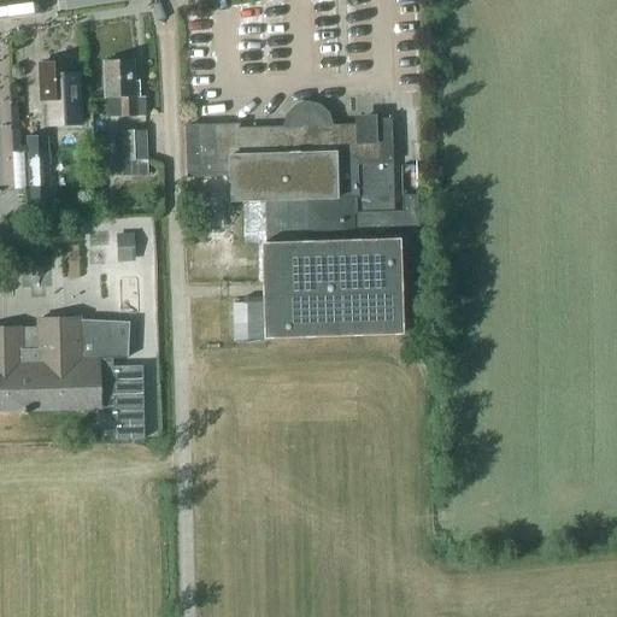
[(105,98),(105,117),(135,117),(135,98),(137,98),(137,82),(134,82),(133,62),(104,62),(105,98)]
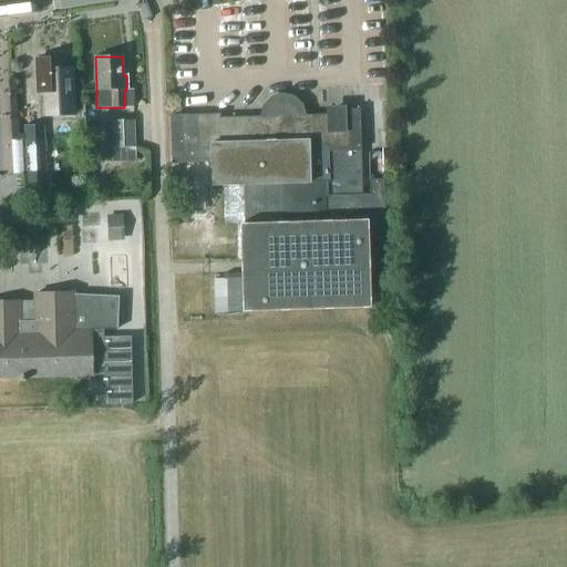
[(37,92),(45,92),(47,115),(73,114),(72,91),(68,91),(66,76),(63,78),(63,58),(35,59),(37,92)]
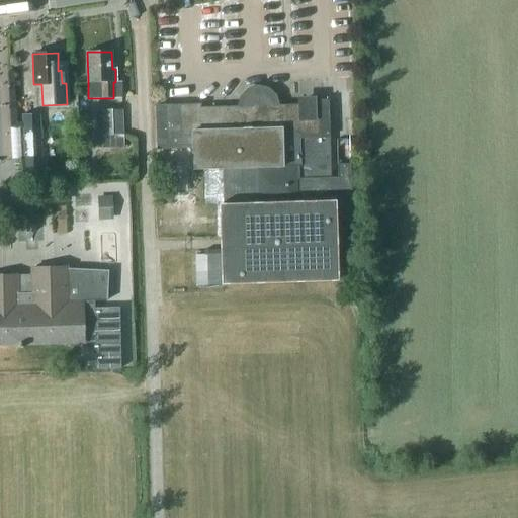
[(199,105),(155,106),(156,151),(191,149),(193,169),(256,168),(258,204),(223,206),(220,206),(223,283),(340,280),(339,266),(354,265),(351,162),(338,162),(338,176),(329,176),(326,100),(314,100),(313,96),(313,97),(313,101),(298,102),(298,106),(277,106),(273,96),(265,87),(256,85),(246,88),(238,95),(237,108),(199,109),(199,105)]
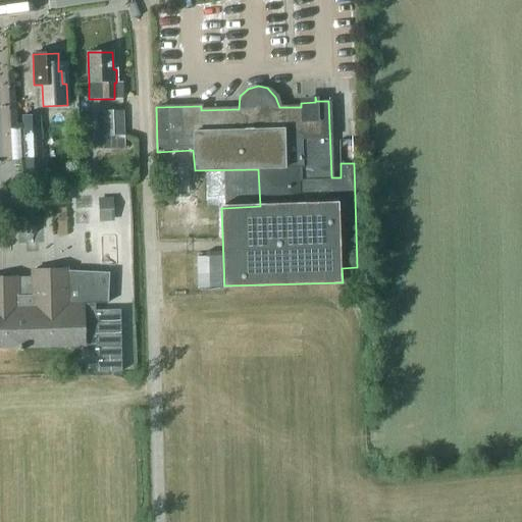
[(103,110),(104,135),(123,134),(123,109),(103,110)]
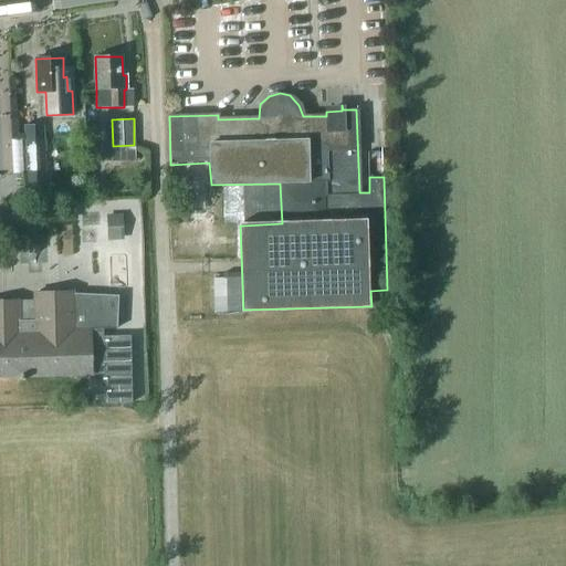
[(23,126),(25,171),(44,171),(43,124),(30,124),(30,126),(23,126)]
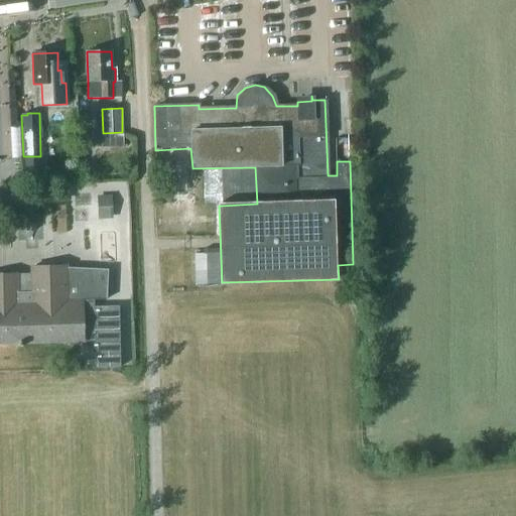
[(93,167),(80,168),(81,182),(94,181),(93,167)]
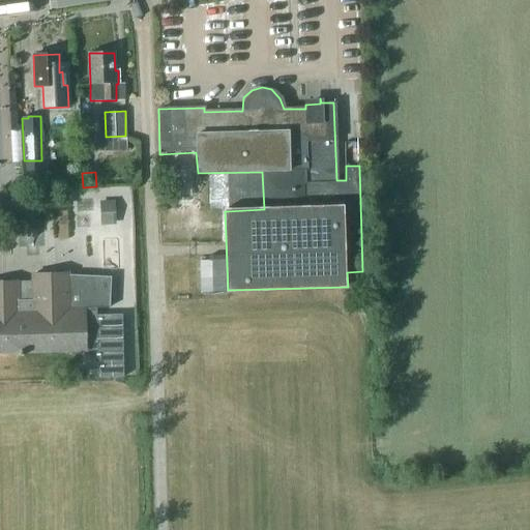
[(123,200),(99,200),(100,226),(124,226),(123,200)]
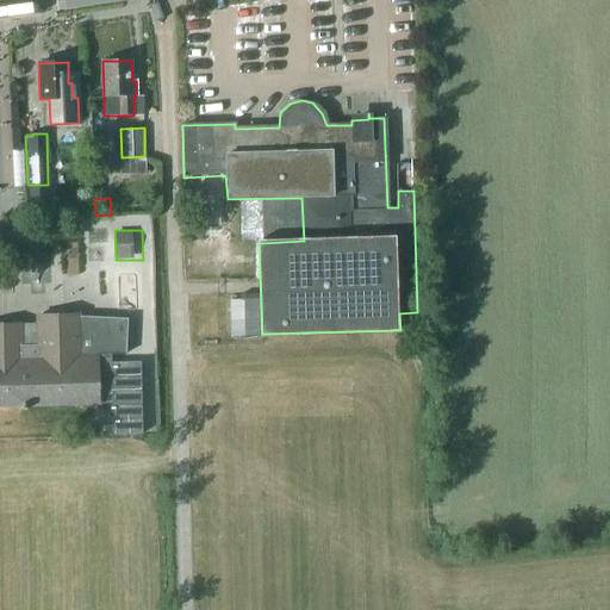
[(0,406),(98,404),(97,385),(111,385),(111,355),(129,354),(128,316),(79,317),(79,316),(37,317),(37,324),(22,324),(22,323),(0,323),(0,406)]
